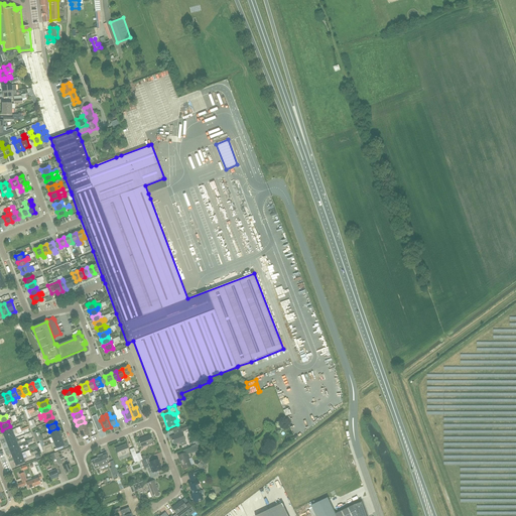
[(77,425),(79,431),(87,428),(85,422),(77,425)]
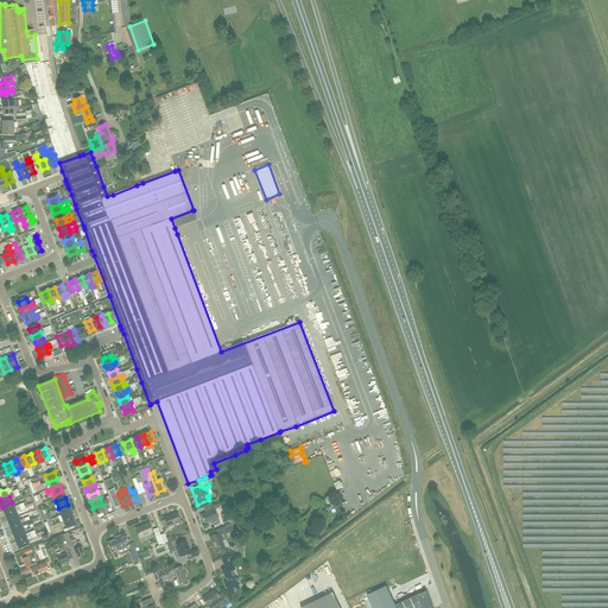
[(2,507),(5,514),(16,510),(12,502),(2,507)]
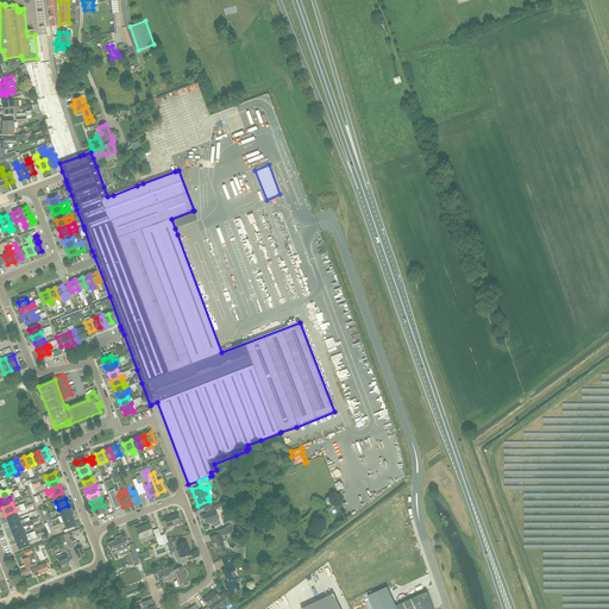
[(70,512),(68,506),(58,509),(62,515),(70,512)]
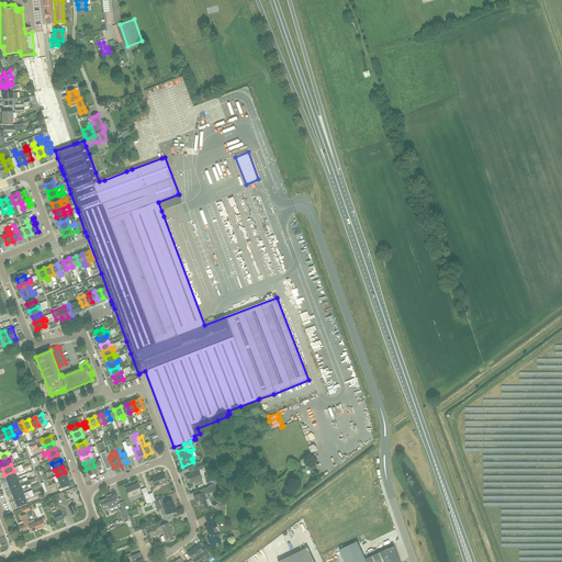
[(94,467),(86,470),(89,475),(97,472),(94,467)]
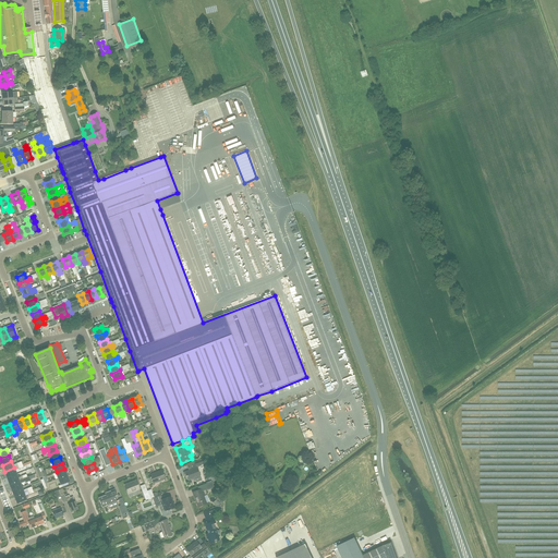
[(4,472),(8,477),(16,474),(14,468),(4,472)]
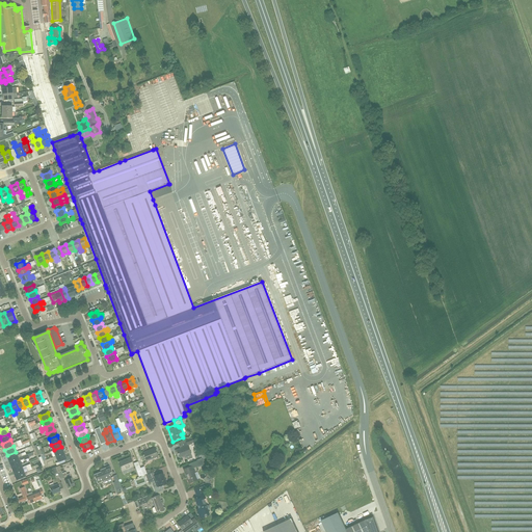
[(177,451),(175,451),(177,454),(178,454),(179,458),(185,455),(190,453),(187,446),(182,448),(183,448),(180,449),(177,450),(176,450),(177,451)]
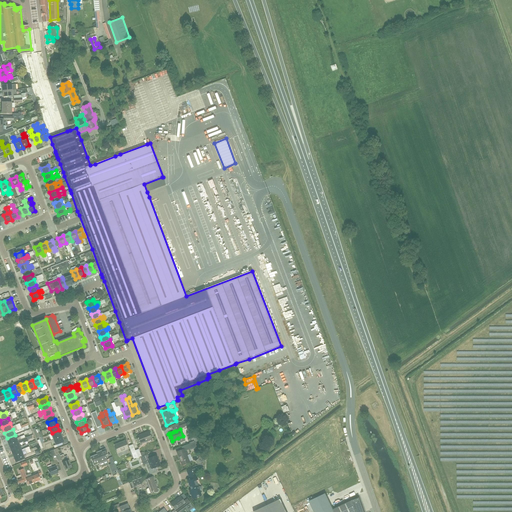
[(59,430),(52,433),(54,439),(61,436),(59,430)]
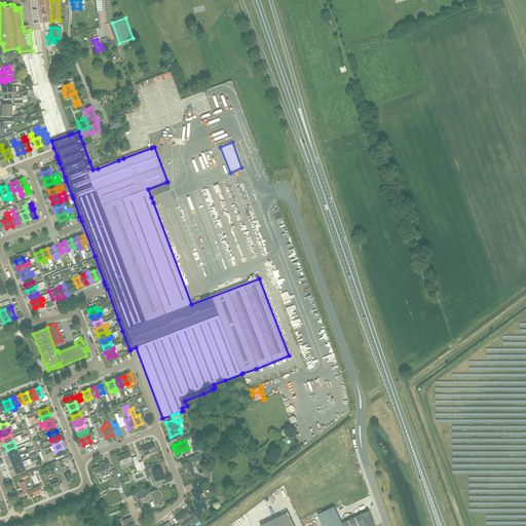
[(208,452),(203,443),(197,445),(200,454),(208,452)]
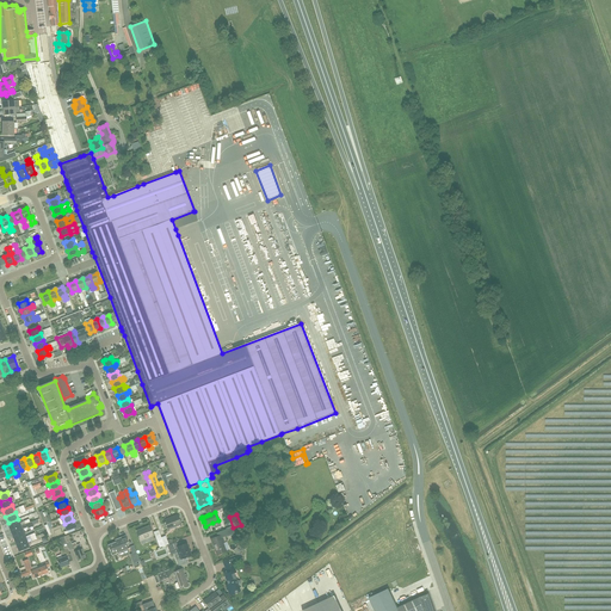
[(178,516),(165,520),(168,530),(181,524),(178,516)]
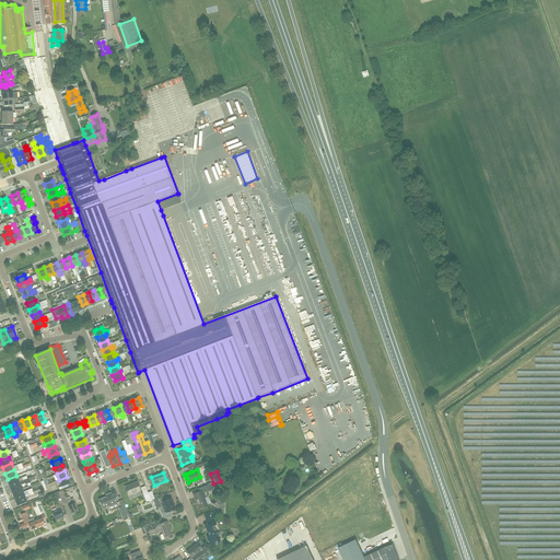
[(8,479),(10,486),(19,482),(16,476),(8,479)]
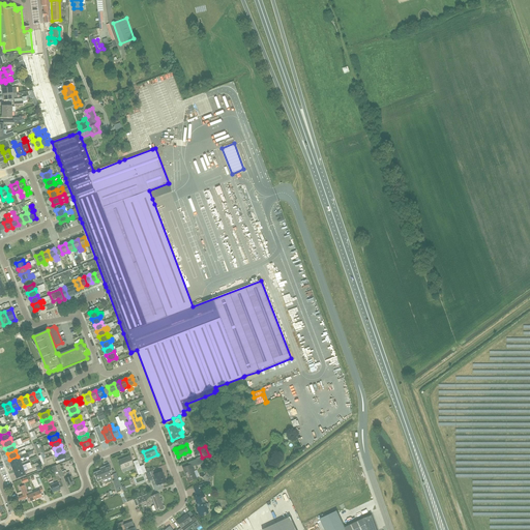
[(9,460),(11,466),(21,463),(19,459),(22,458),(23,458),(24,458),(24,459),(29,457),(29,455),(33,453),(32,450),(26,453),(21,455),(18,457),(9,460)]
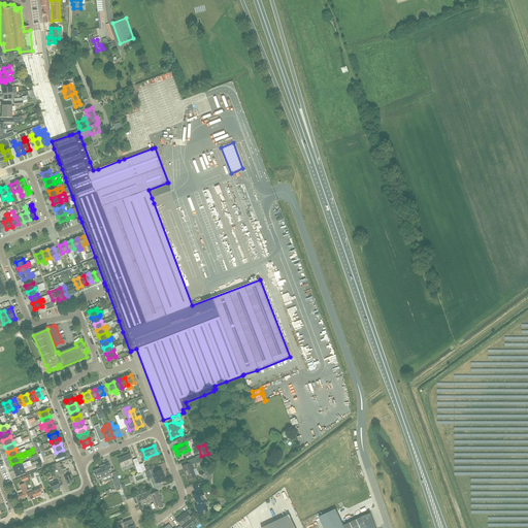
[(66,455),(63,450),(56,453),(58,459),(66,455)]
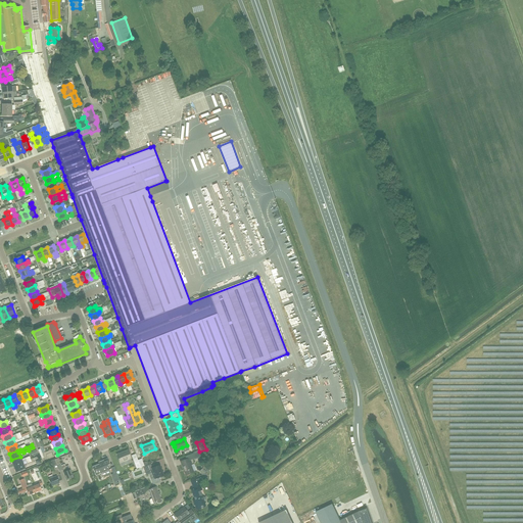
[(121,466),(130,463),(129,459),(131,458),(128,450),(117,455),(121,462),(120,463),(121,466)]
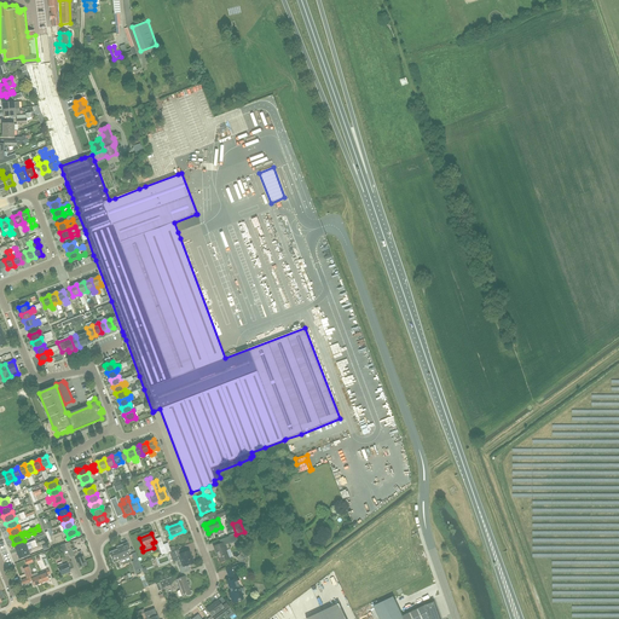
[(13,544),(17,551),(27,547),(24,541),(13,544)]
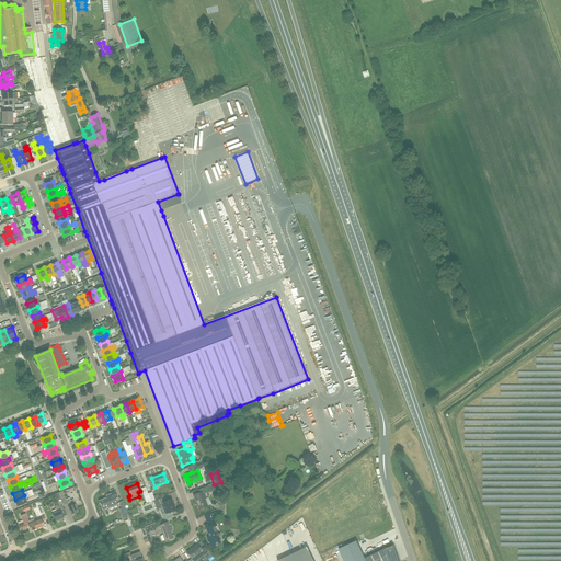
[(58,493),(61,500),(68,496),(65,490),(58,493)]
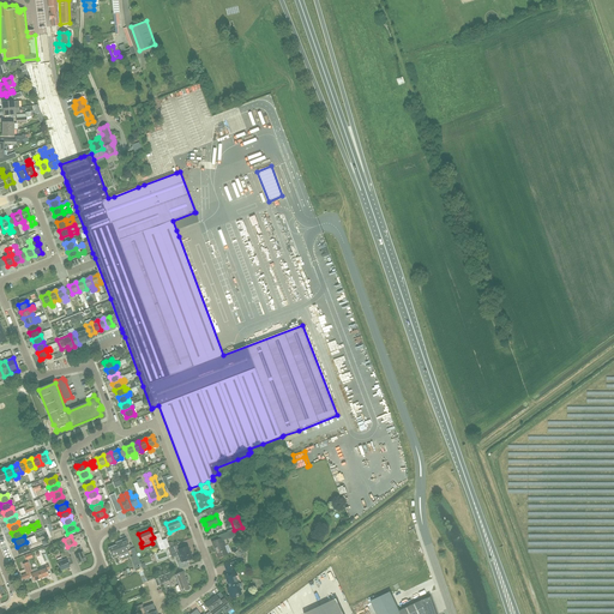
[(222,537),(218,540),(211,542),(218,558),(227,554),(223,546),(226,546),(223,541),(222,537)]
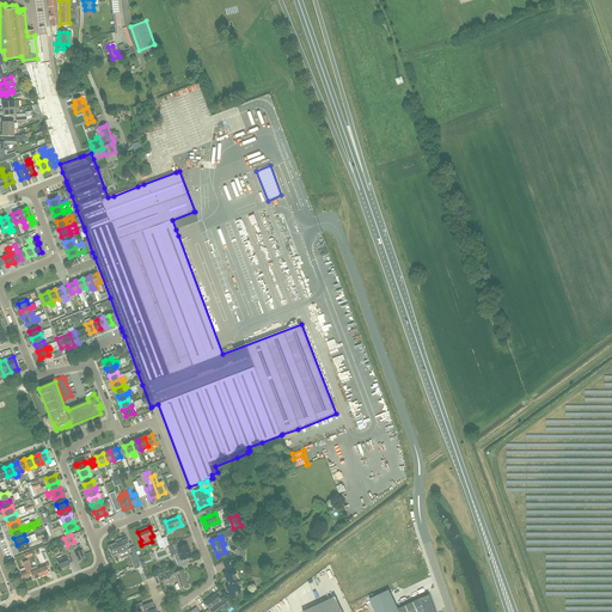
[(116,543),(109,546),(112,557),(129,550),(127,544),(128,543),(126,537),(116,542),(116,543)]
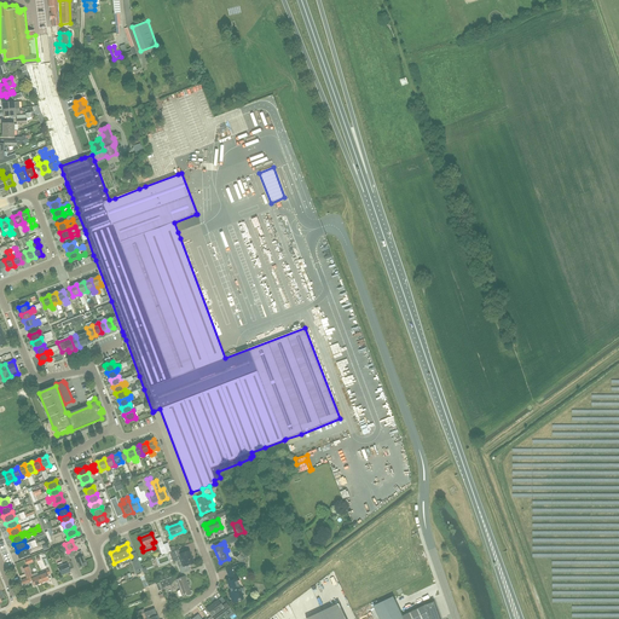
[(69,556),(68,551),(64,544),(59,547),(62,553),(62,554),(63,557),(61,559),(63,565),(58,567),(62,576),(70,572),(67,563),(70,562),(68,556),(69,556)]
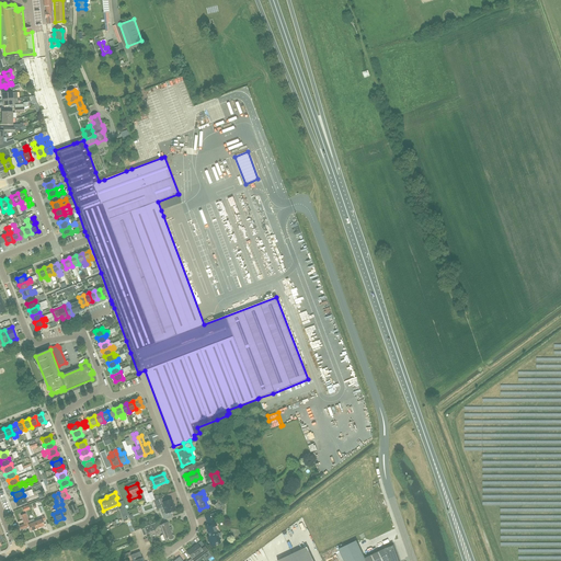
[(24,495),(15,500),(18,506),(26,502),(24,495)]
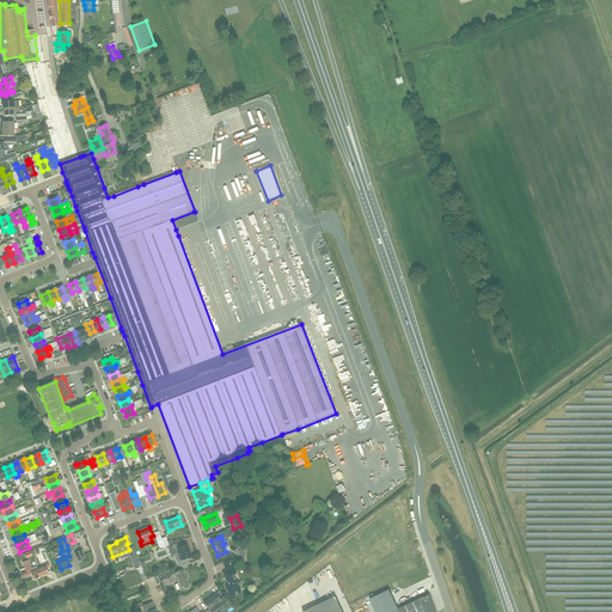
[(75,552),(74,552),(78,562),(85,558),(83,550),(79,551),(75,543),(72,545),(75,552)]
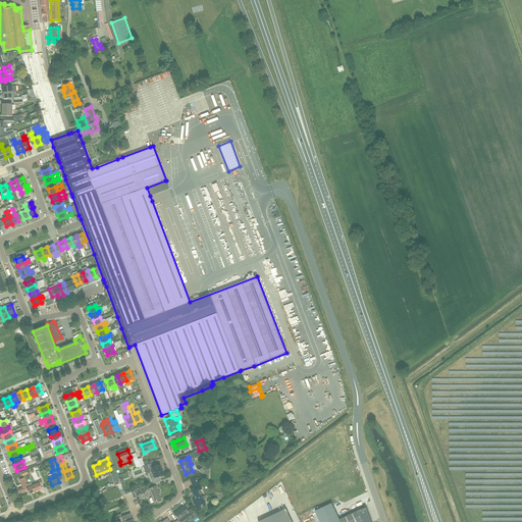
[(147,470),(152,468),(153,471),(155,477),(158,476),(163,474),(159,464),(152,467),(151,463),(145,465),(144,465),(142,466),(145,474),(148,473),(147,470)]
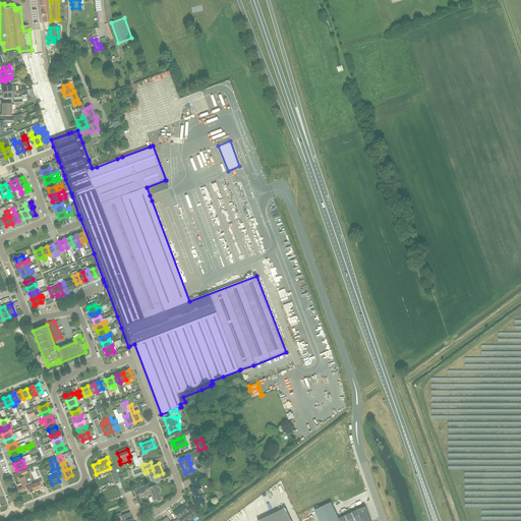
[(119,478),(114,465),(111,467),(113,472),(111,473),(114,480),(119,478)]
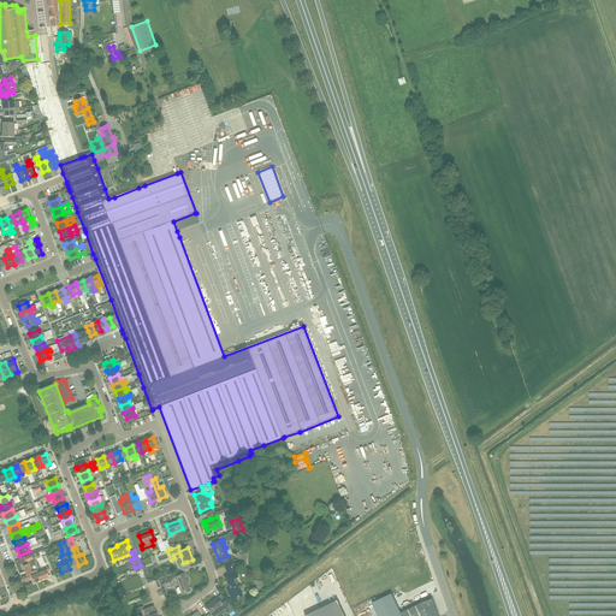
[(231,563),(224,566),(227,574),(224,575),(230,588),(227,590),(232,600),(242,596),(240,590),(241,590),(242,588),(242,587),(242,586),(241,585),(240,585),(238,586),(235,579),(238,578),(235,567),(240,564),(237,561),(231,563)]
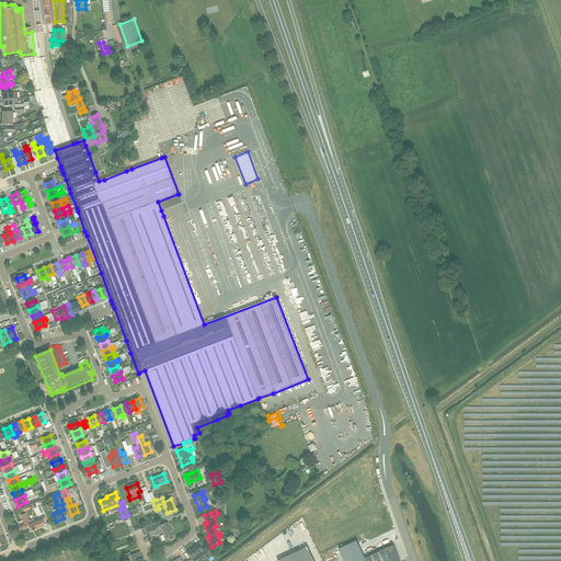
[(25,514),(21,515),(24,524),(25,528),(29,526),(31,531),(37,528),(35,523),(30,524),(30,523),(25,514)]
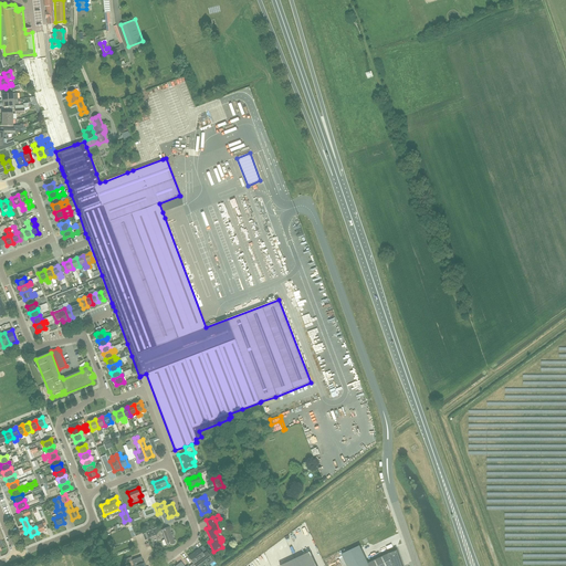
[(40,523),(41,525),(35,527),(38,533),(44,531),(43,526),(46,524),(44,521),(40,523)]
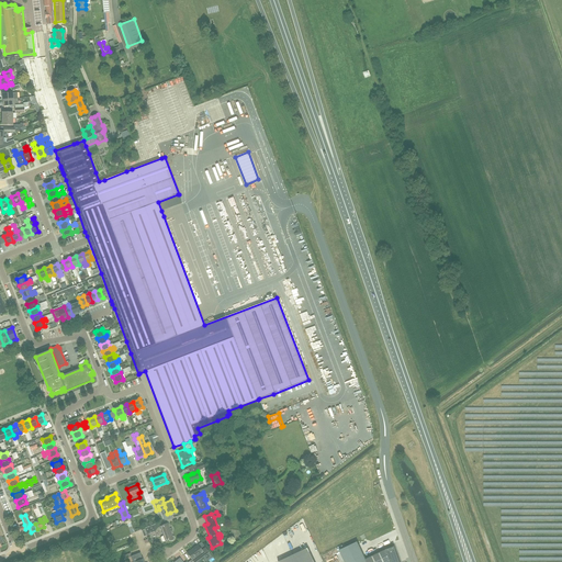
[(163,541),(165,541),(166,541),(169,540),(170,541),(173,540),(175,538),(173,537),(172,536),(168,524),(159,526),(160,527),(164,536),(161,537),(160,538),(161,541),(163,541)]
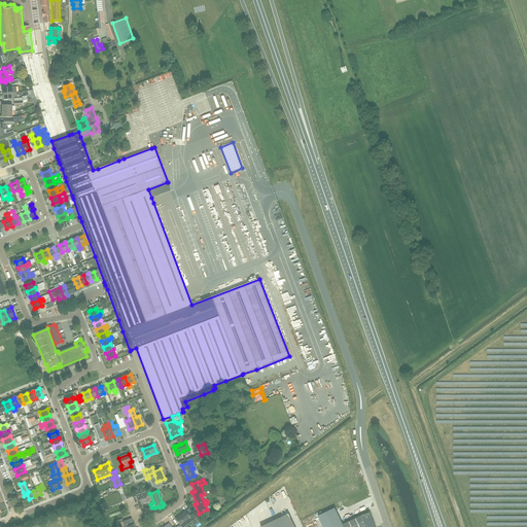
[(146,498),(143,492),(136,495),(138,501),(146,498)]
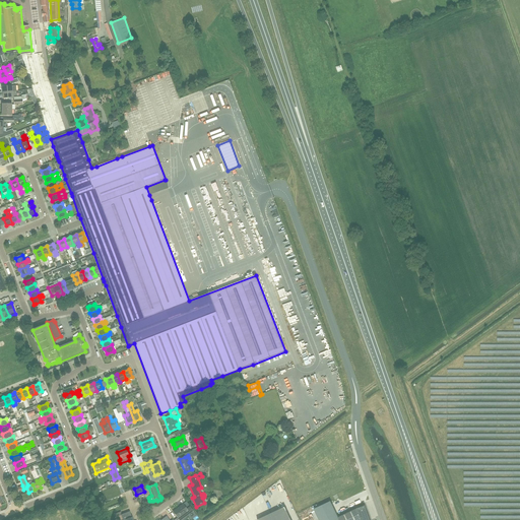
[(330,501),(316,508),(322,519),(369,519),(365,506),(356,508),(338,517),(330,501)]
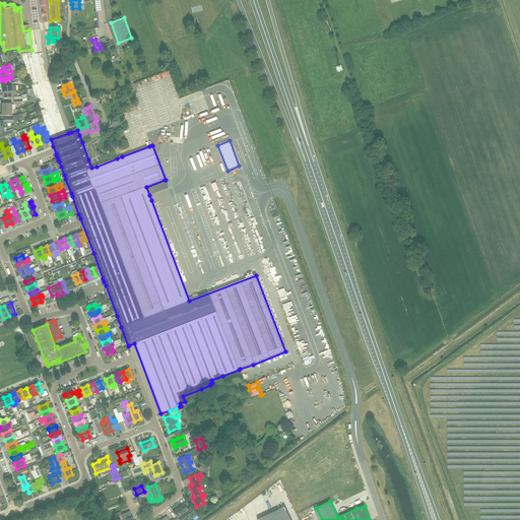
[(173,512),(178,518),(174,519),(184,519),(189,517),(191,519),(196,516),(194,513),(190,507),(186,509),(183,504),(173,512)]
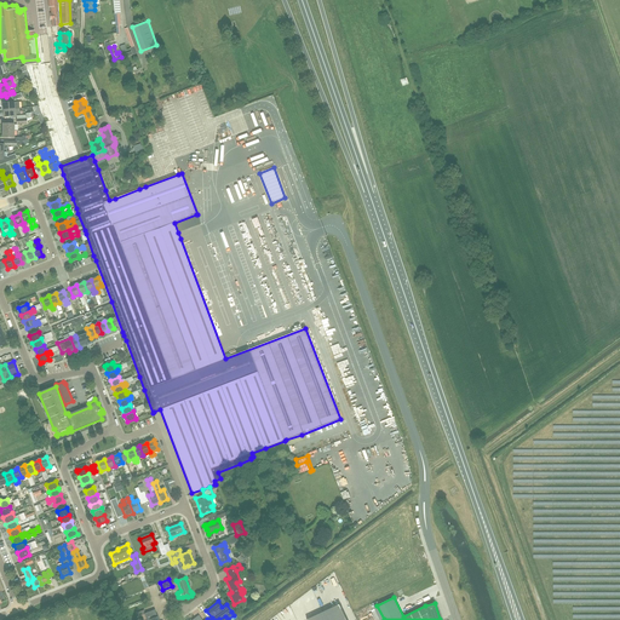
[(346,619),(339,604),(306,619),(346,619)]
